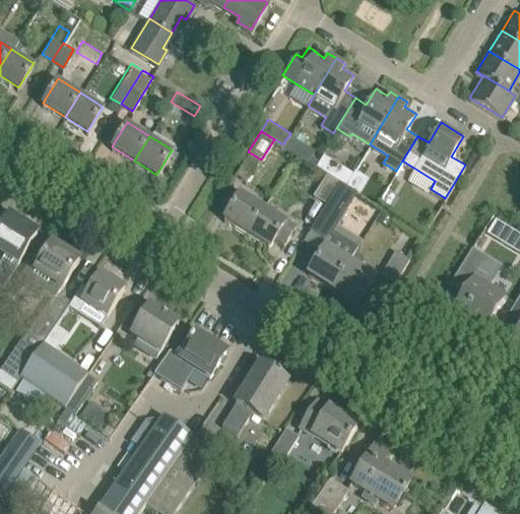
[(326,172),(313,192),(325,200),(337,179),(326,172)]
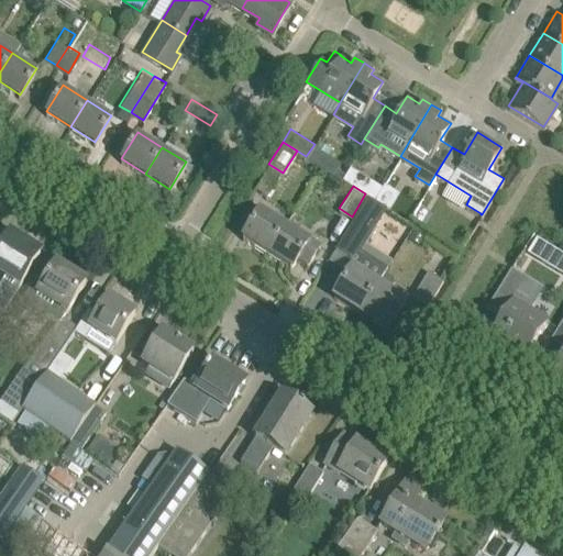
[(333,292),(359,309),(382,271),(387,264),(361,247),(386,207),(366,195),(334,246),(348,254),(344,260),(351,265),(343,278),(340,276),(337,282),(339,284),(333,292)]
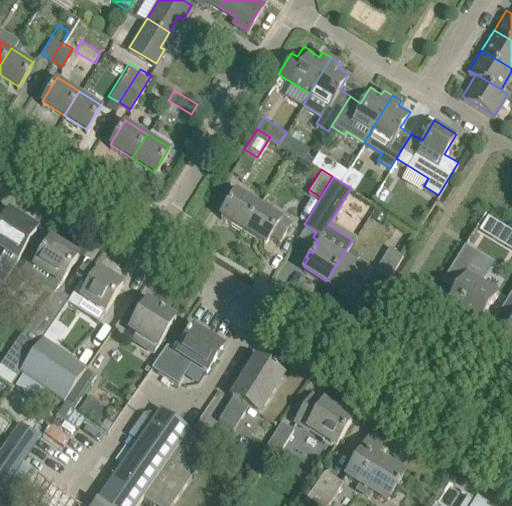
[(241,227),(257,201),(237,188),(220,214),(241,227)]
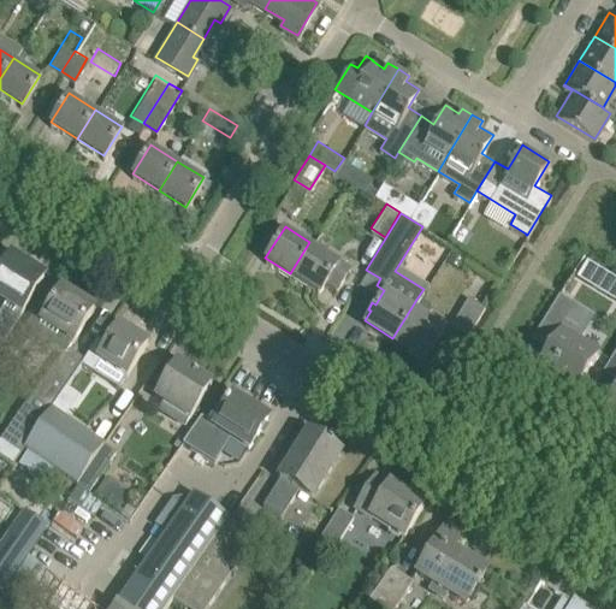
[(349,267),(309,242),(290,273),(318,291),(326,278),(337,285),(349,267)]
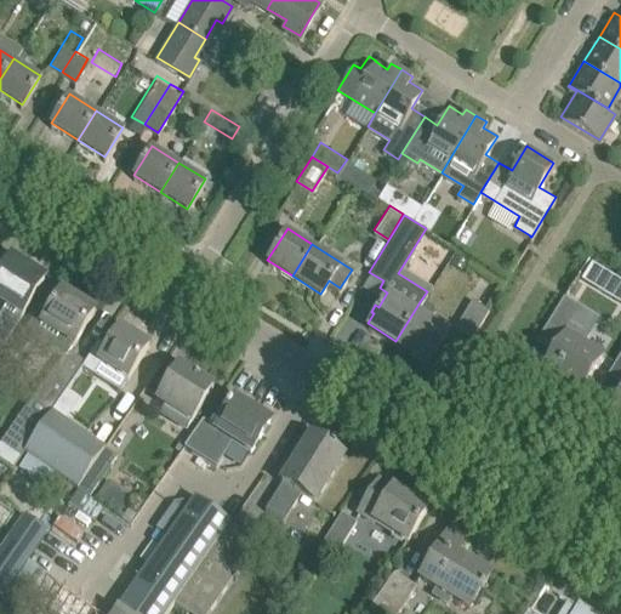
[(4,265),(3,263),(0,267),(0,299),(4,301),(0,305),(0,337),(4,340),(44,276),(10,255),(4,265)]
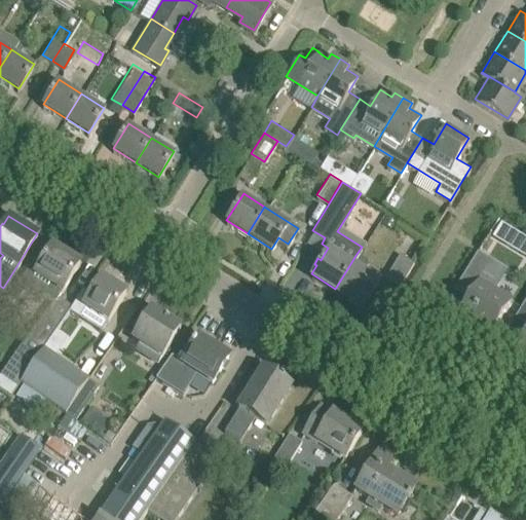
[(63,288),(80,260),(51,243),(37,267),(30,263),(31,262),(30,261),(16,282),(39,296),(43,291),(55,298),(62,288),(63,288)]
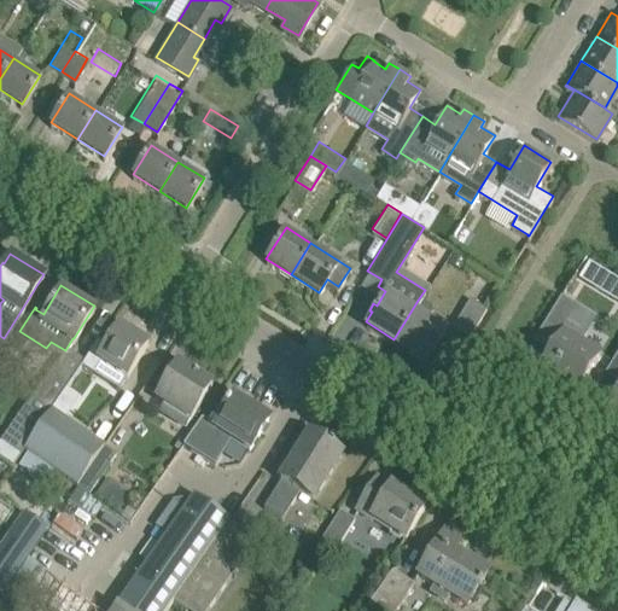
[(589,309),(560,291),(532,337),(535,339),(538,333),(553,342),(536,371),(572,394),(600,349),(581,337),(586,330),(579,326),(589,309)]
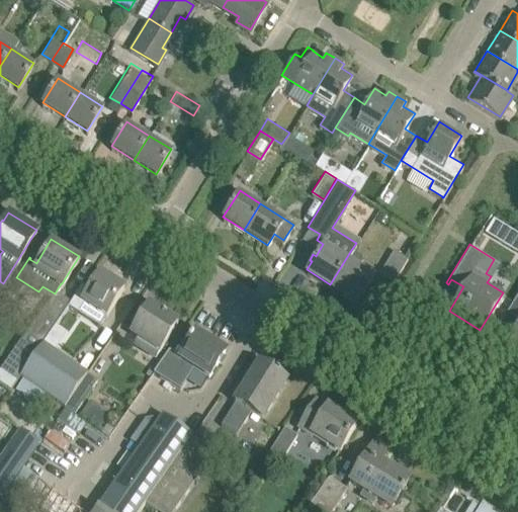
[(395,247),(378,271),(393,279),(408,255),(395,247)]
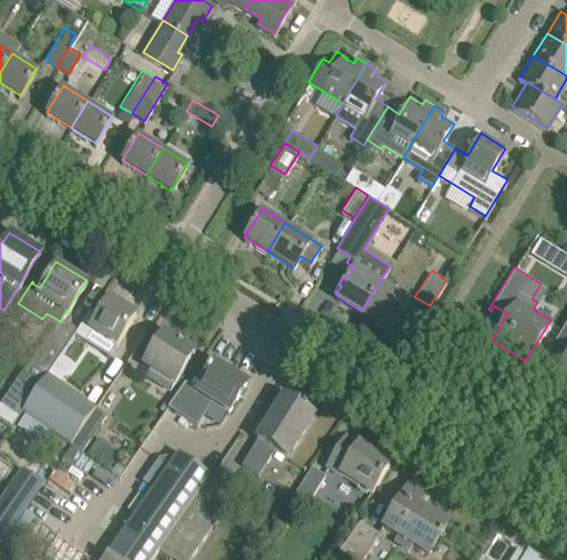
[(406,287),(384,273),(361,311),(391,329),(391,328),(397,331),(405,317),(400,313),(408,301),(401,297),(406,287)]
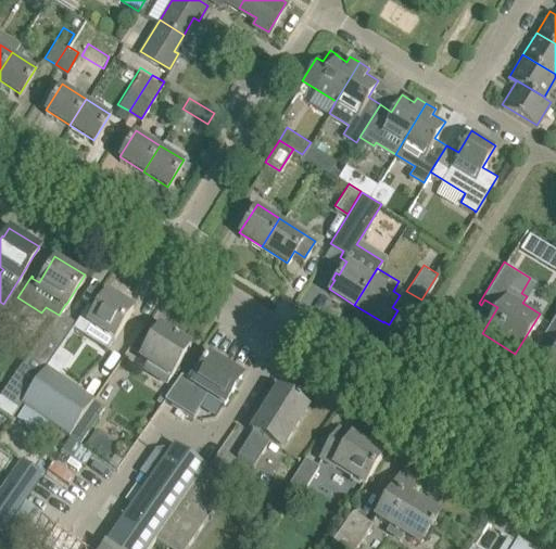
[(114,335),(133,306),(106,290),(96,306),(88,301),(75,319),(73,322),(83,328),(88,319),(114,335)]
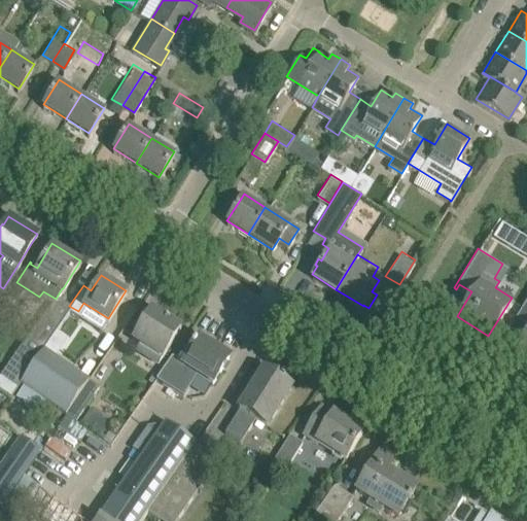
[(526,294),(515,316),(526,322),(526,327),(515,348),(526,355),(526,294)]
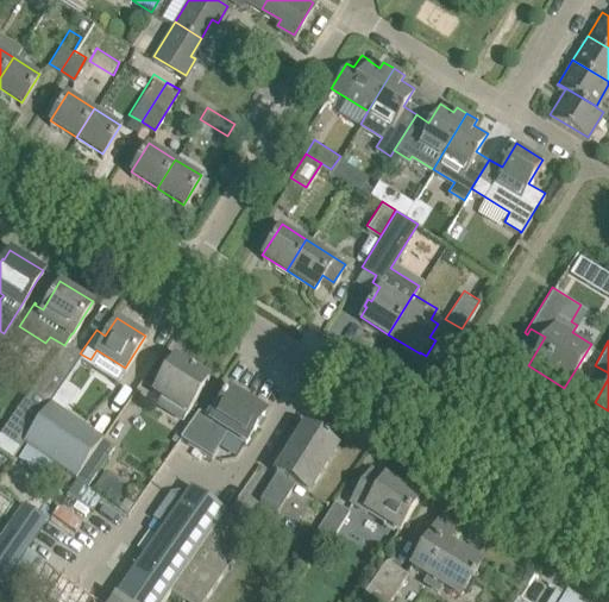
[(182,418),(208,375),(175,353),(154,388),(161,393),(156,401),(182,418)]
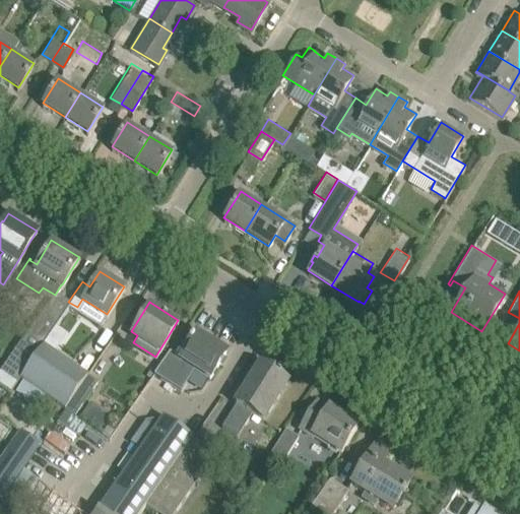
[(26,326),(10,348),(27,360),(41,340),(42,340),(54,322),(57,317),(45,309),(30,330),(26,326)]
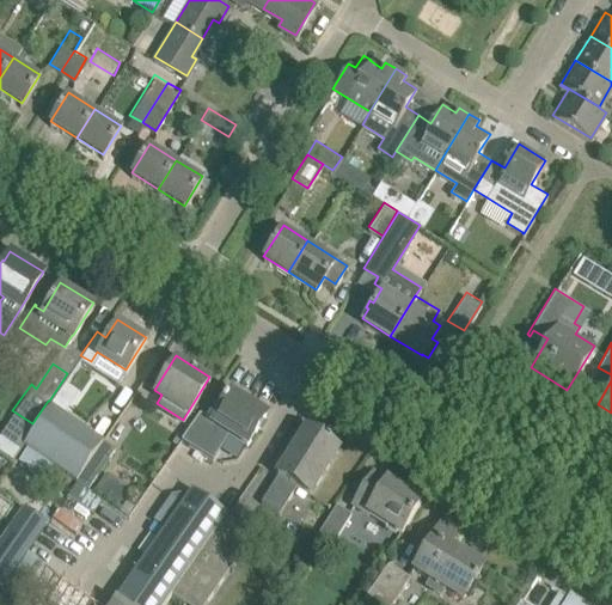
[(200,409),(181,437),(213,457),(227,433),(245,444),(265,411),(231,390),(227,396),(225,395),(222,399),(224,401),(213,419),(200,409)]
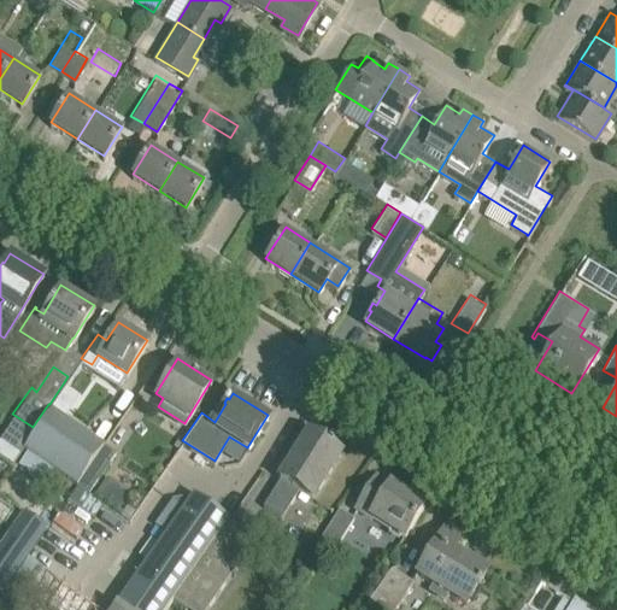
[(103,441),(50,404),(48,404),(33,427),(34,428),(23,444),(28,447),(56,465),(76,480),(103,441)]
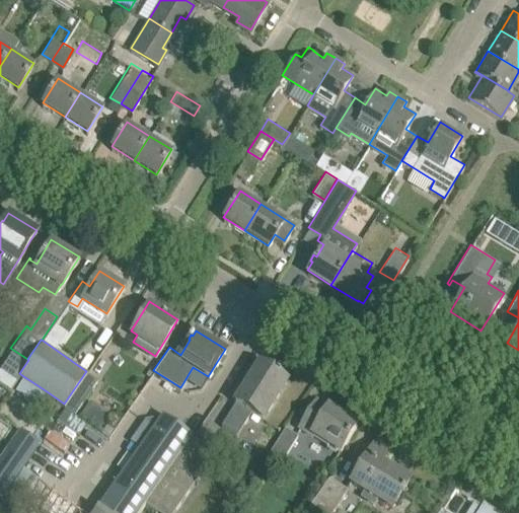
[(221,423),(236,432),(249,410),(263,418),(276,395),(286,378),(279,374),(280,372),(277,370),(276,372),(258,361),(235,399),(221,423)]
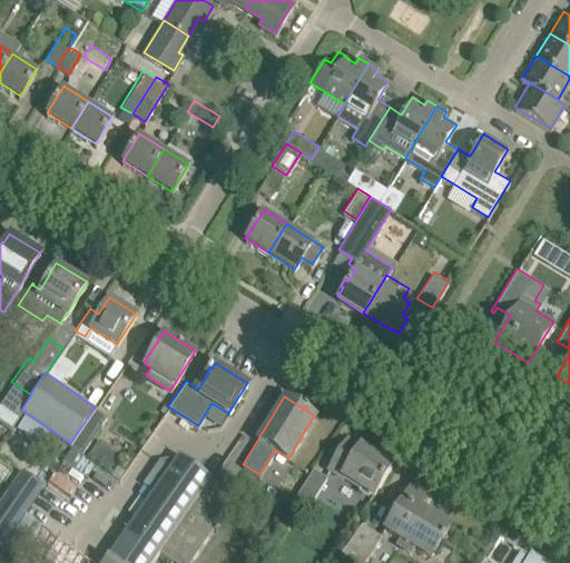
[(95,407),(70,443),(81,451),(106,415),(95,407)]
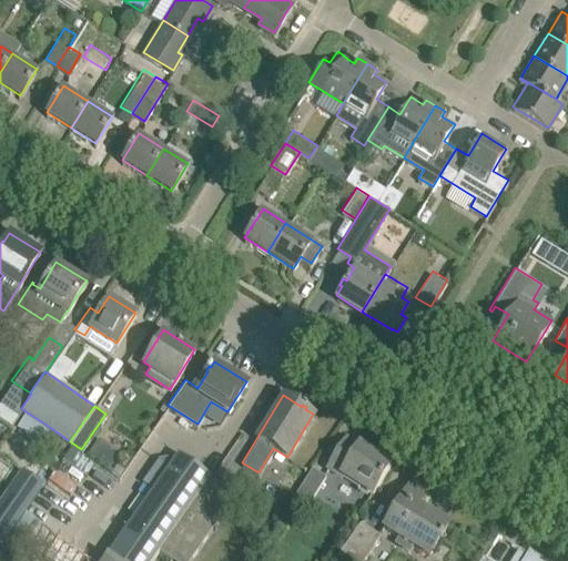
[(51,428),(26,411),(17,424),(42,441),(51,428)]
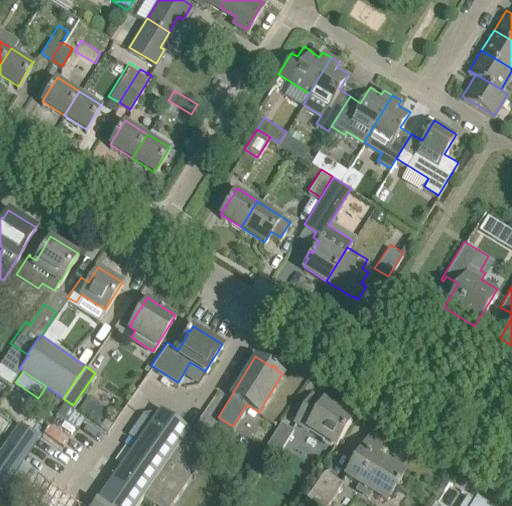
[(323,400),(312,393),(296,418),(307,425),(308,425),(335,442),(351,416),(324,399),(323,400)]
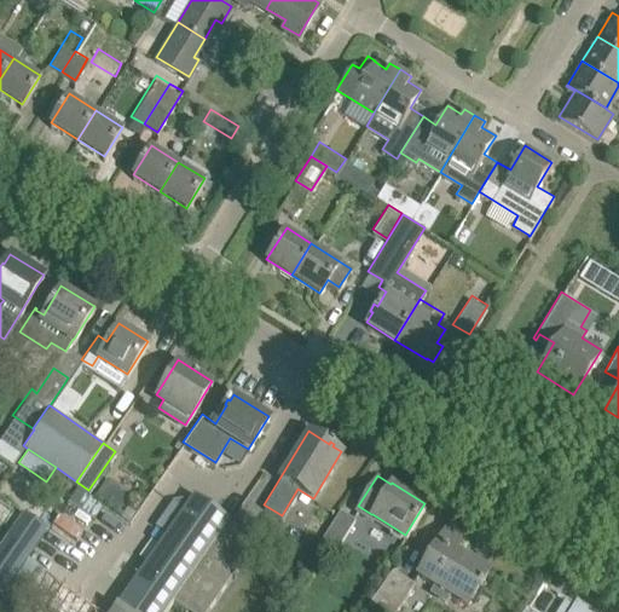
[(162,611),(172,599),(229,518),(192,492),(172,497),(155,523),(166,531),(109,611),(162,611)]
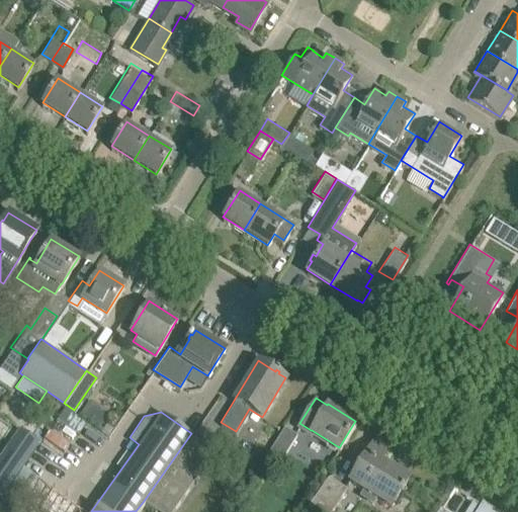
[(284,424),(265,455),(277,463),(296,432),(284,424)]
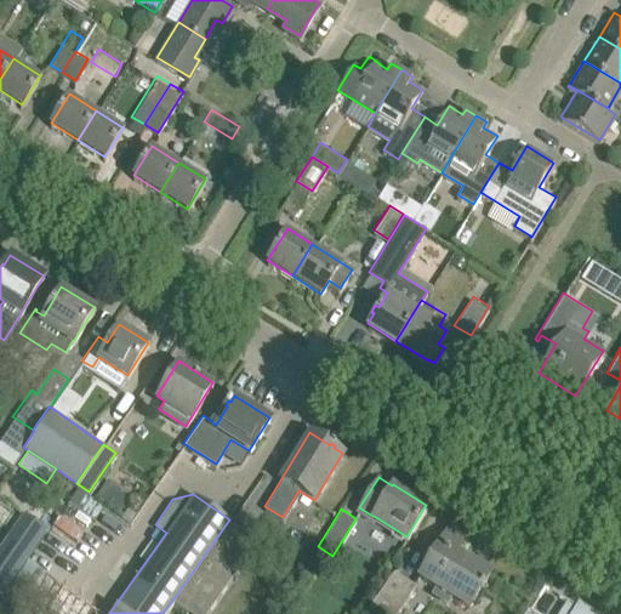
[(23,512),(0,545),(0,595),(1,596),(47,529),(23,512)]
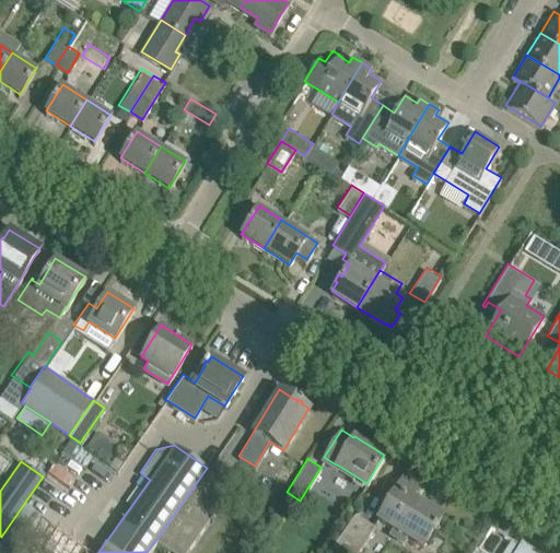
[(185,552),(232,485),(207,468),(155,541),(173,552),(185,552)]
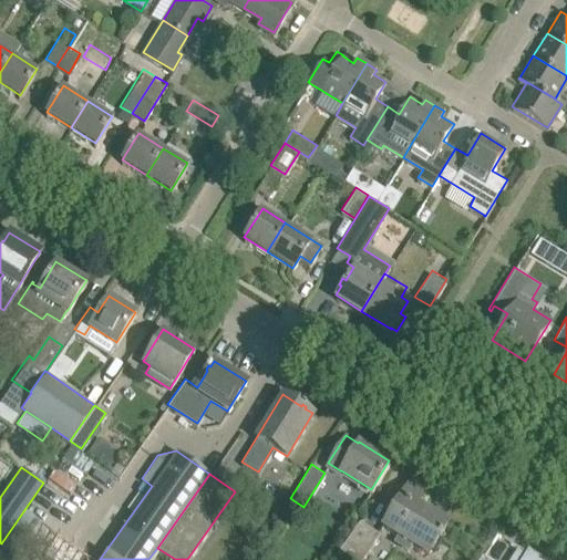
[(428,485),(413,476),(383,522),(428,551),(447,521),(416,501),(428,485)]
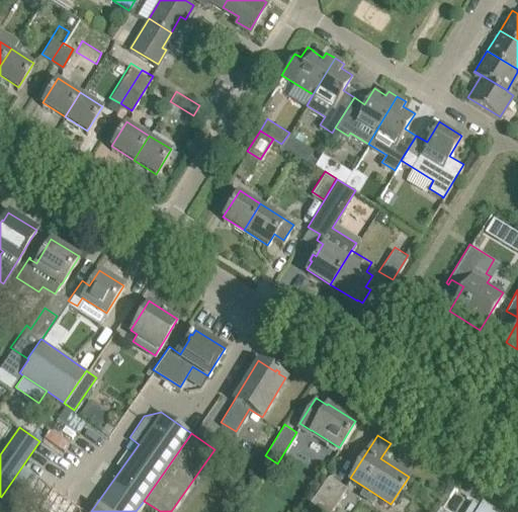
[(329,476),(306,507),(314,511),(330,511),(346,487),(329,476)]
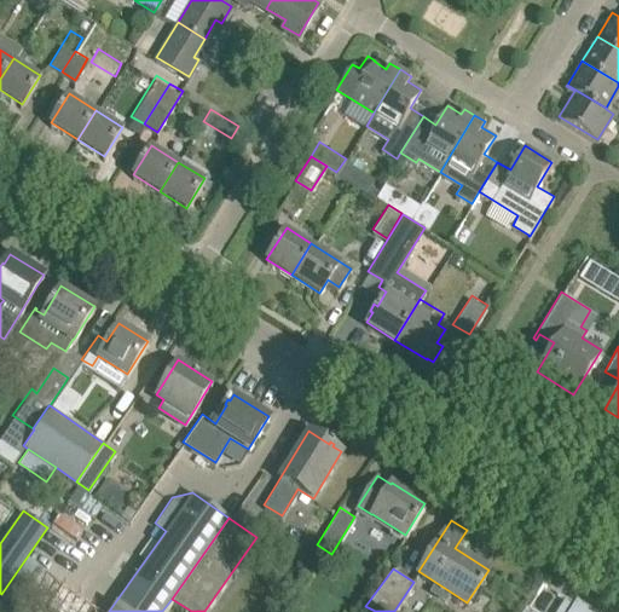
[(597,611),(577,599),(568,611),(597,611)]
